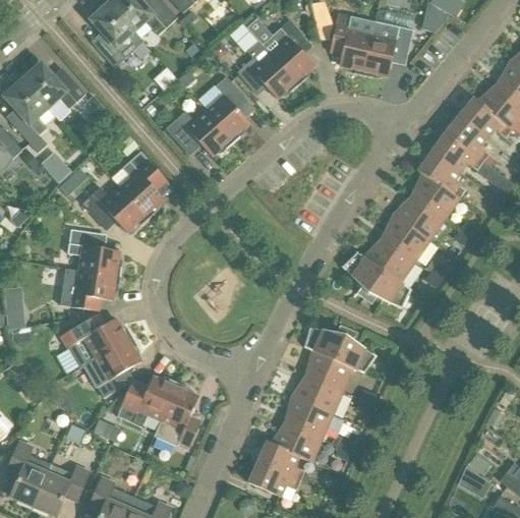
[(110,0),(108,2),(133,31),(145,20),(157,35),(176,17),(161,0),(143,0),(141,2),(139,0),(110,0)]
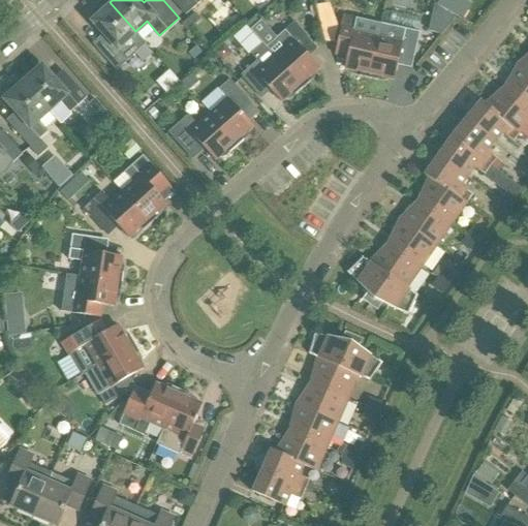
[(174,0),(185,12),(198,0),(174,0)]
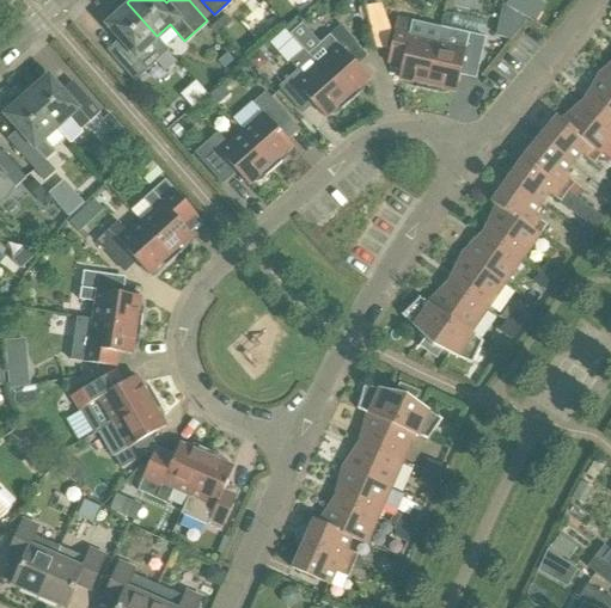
[(157,36),(127,2),(105,22),(122,42),(110,53),(134,79),(156,60),(154,59),(167,48),(157,36)]
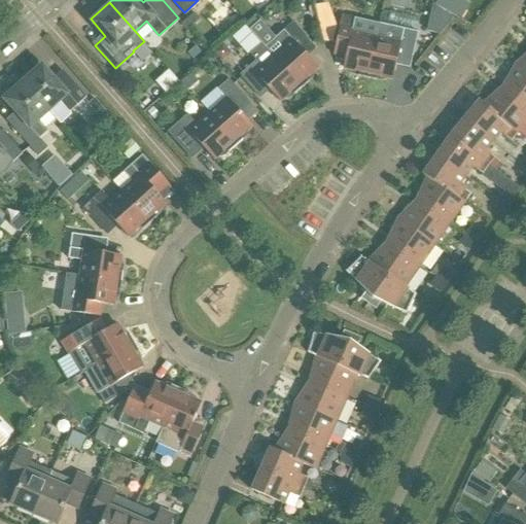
[(427,31),(437,33),(451,16),(433,4),(427,31)]
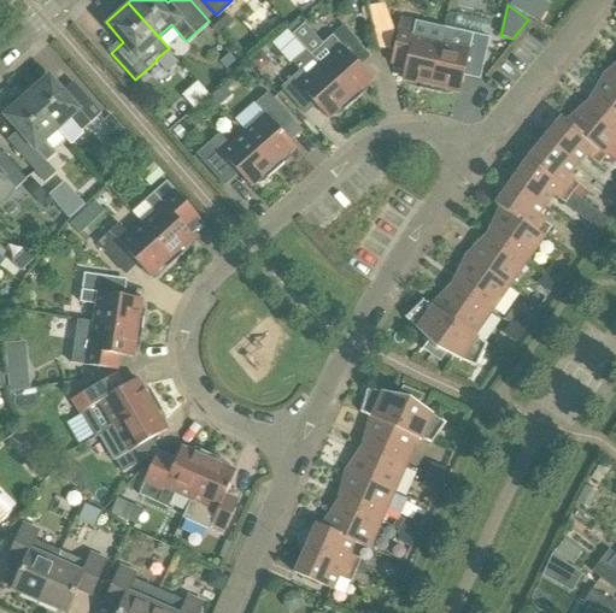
[(412,86),(428,88),(439,41),(422,37),(427,21),(400,15),(392,49),(406,52),(400,76),(405,77),(406,80),(408,81),(409,83),(410,84),(412,86)]
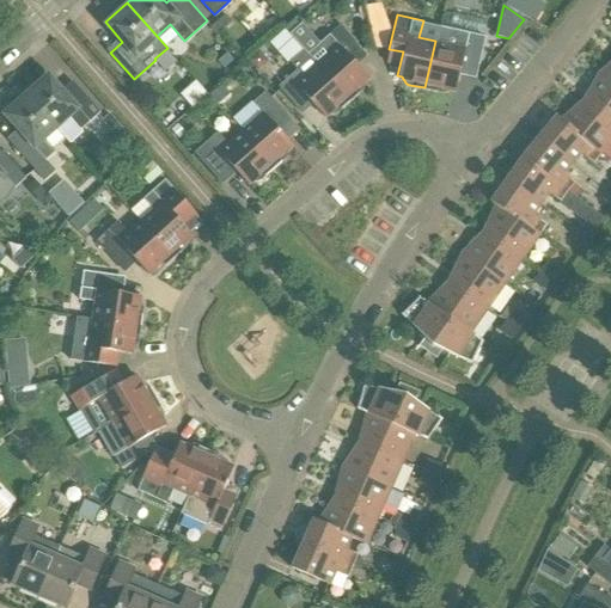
[(293,17),(285,24),(286,25),(289,30),(298,23),(293,17)]
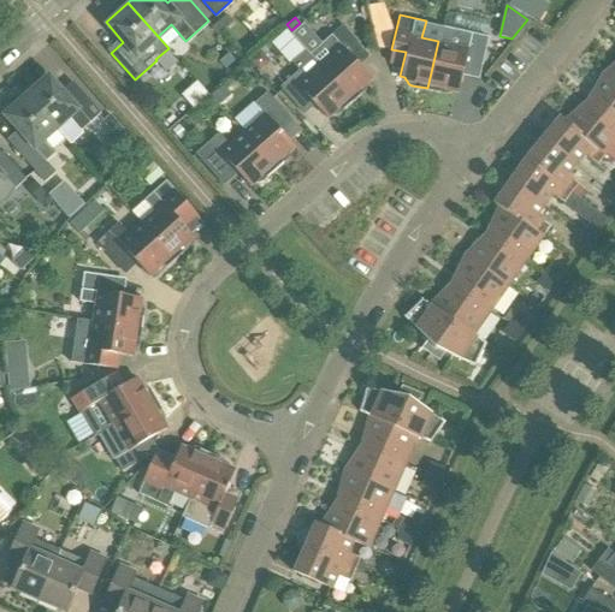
[(371,22),(377,46),(386,47),(391,29),(386,17),(371,22)]
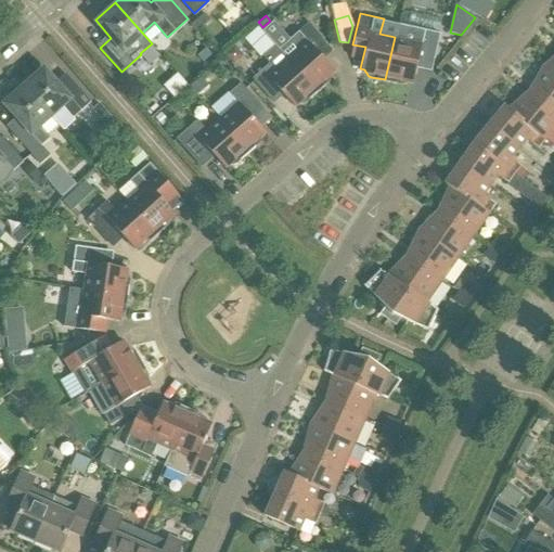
[(287,58),(317,90),(326,82),(330,72),(333,68),(319,52),(329,43),(308,21),(287,38),(279,47),(287,58)]
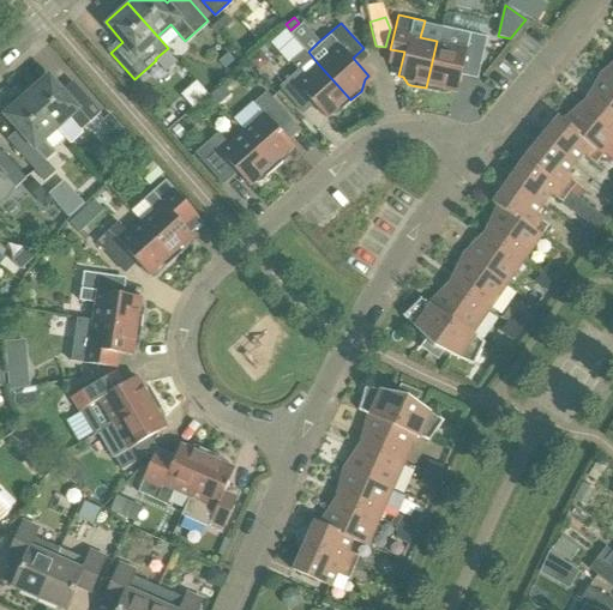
[(440,24),(437,41),(426,88),(443,91),(452,88),(456,89),(462,65),(479,68),(486,35),(440,24)]
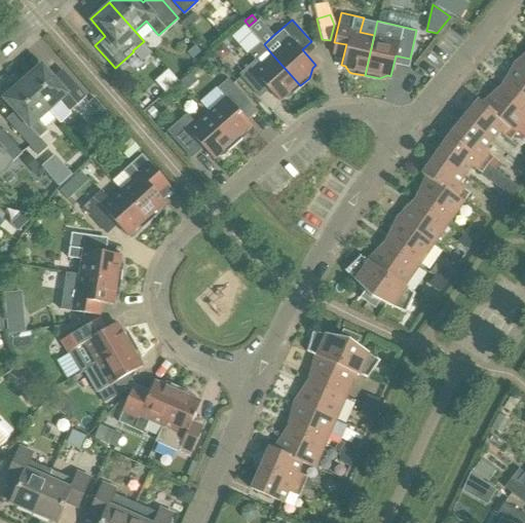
[(291,94),(300,85),(272,54),(264,44),(261,40),(248,51),(254,59),(238,73),(255,91),(264,83),(277,99),(282,96),(291,94)]
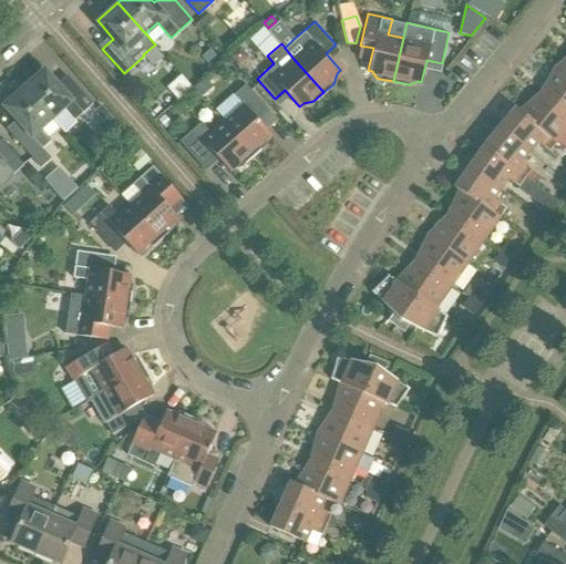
[(215,53),(209,47),(201,54),(206,61),(215,53)]
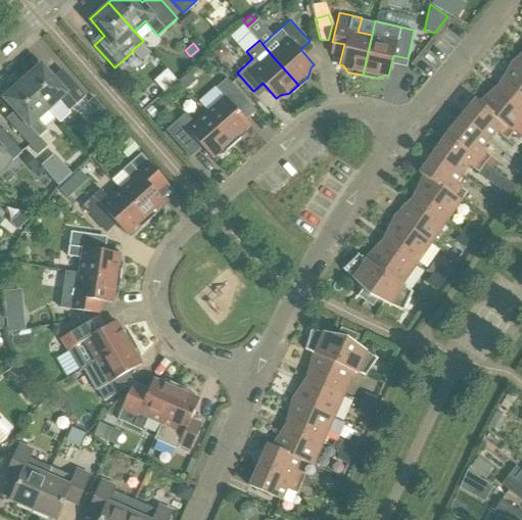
[(521,51),(511,61),(521,71),(521,51)]
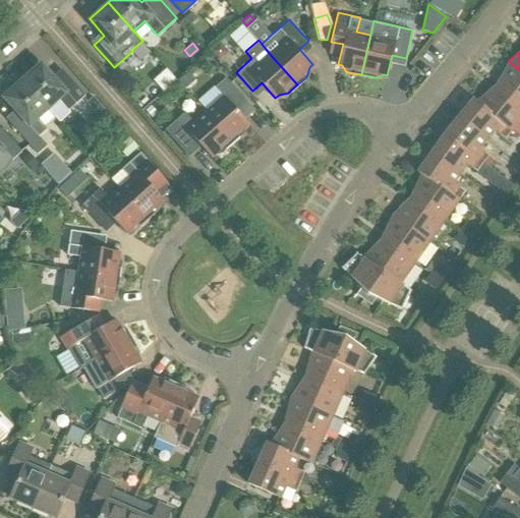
[(519,103),(519,70),(509,61),(496,83),(519,103)]
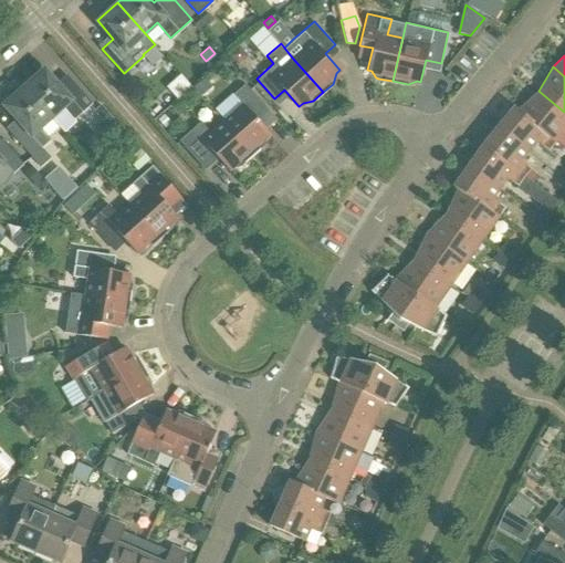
[(23,85),(51,117),(63,106),(74,117),(92,102),(70,76),(60,85),(44,68),(23,85)]
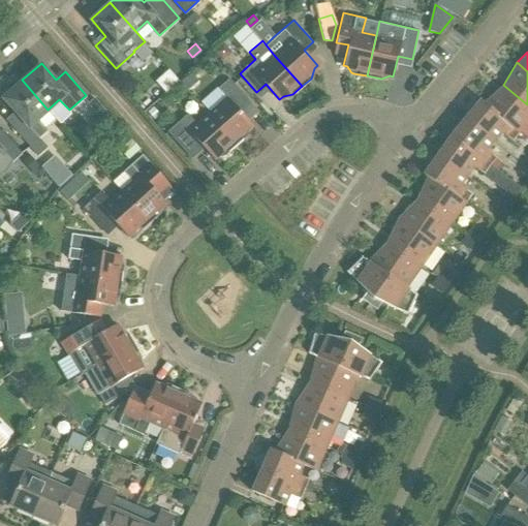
[(182,80),(189,87),(197,81),(190,72),(182,80)]
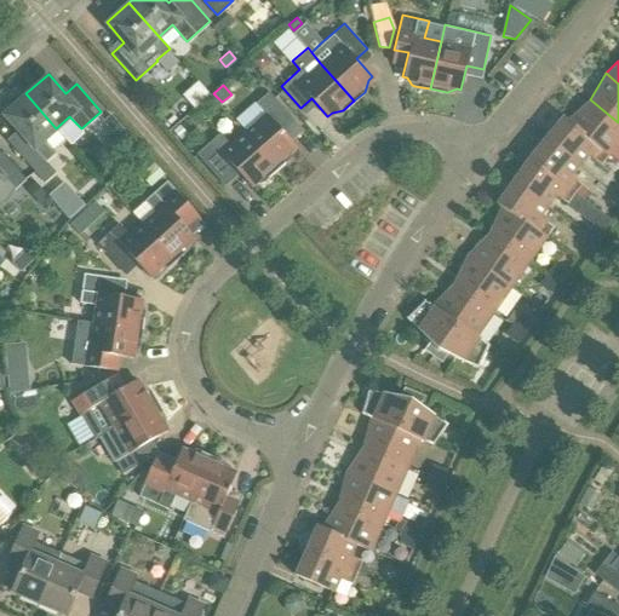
[(245,133),(276,170),(288,159),(291,149),(294,145),(279,127),(291,115),(268,90),(256,102),(254,101),(233,119),(246,132),(245,133)]
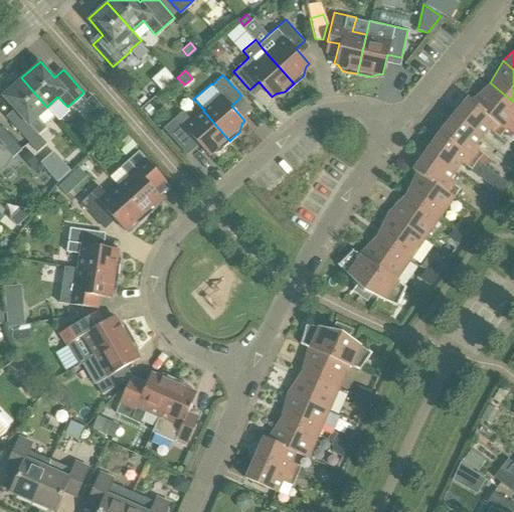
[(46,107),(21,77),(3,95),(18,111),(9,119),(37,150),(46,142),(38,133),(45,127),(36,116),(46,107)]
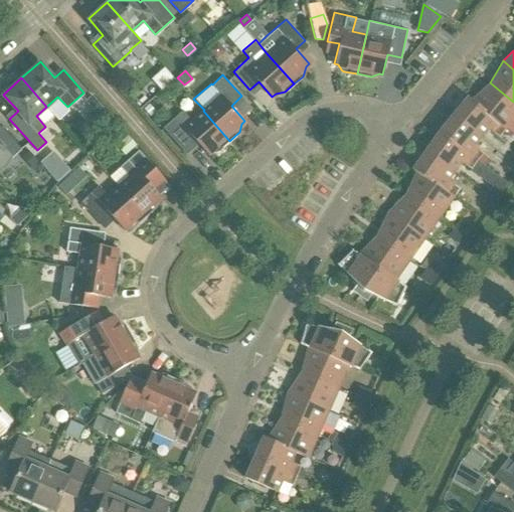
[(513,116),(513,102),(490,82),(471,99),(505,128),(513,116)]
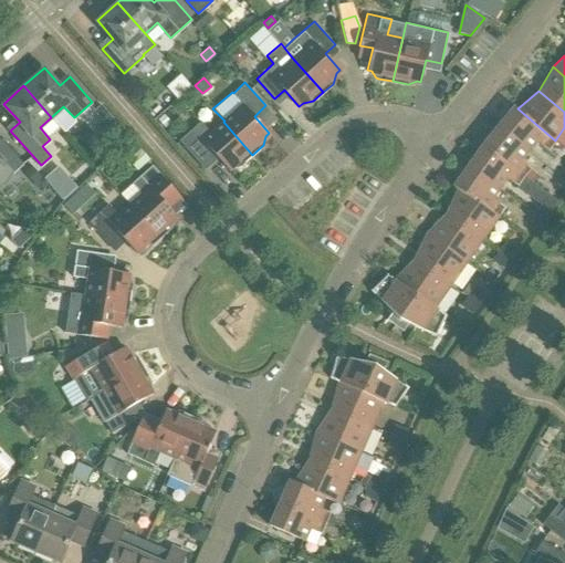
[(94,112),(105,124),(112,118),(101,105),(94,112)]
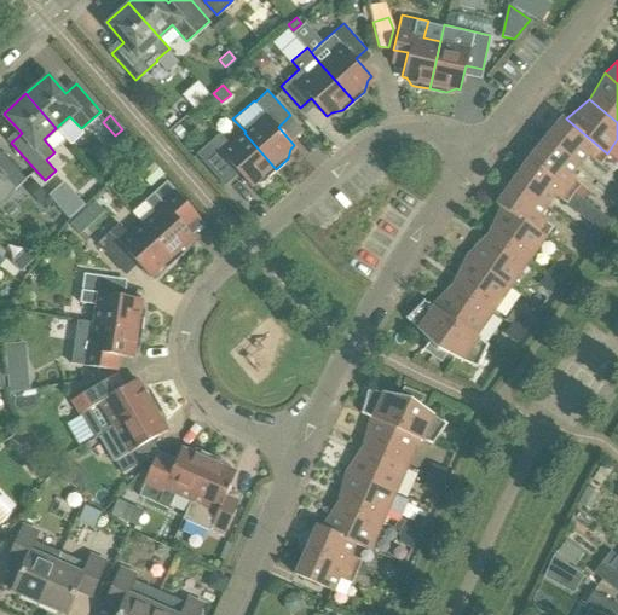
[(561,115),(544,135),(577,163),(587,152),(599,163),(607,154),(566,119),(561,115)]
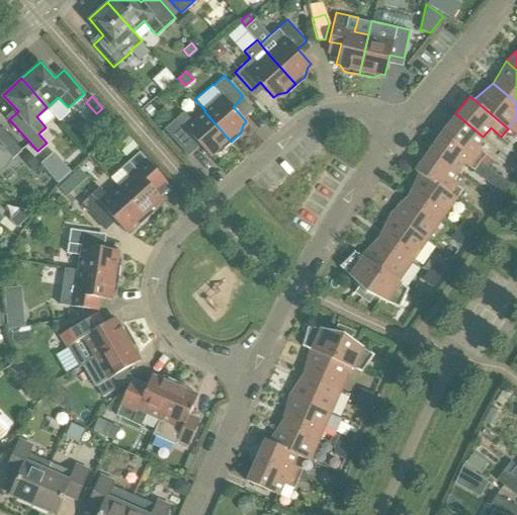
[(145,109),(151,116),(156,113),(149,105),(145,109)]
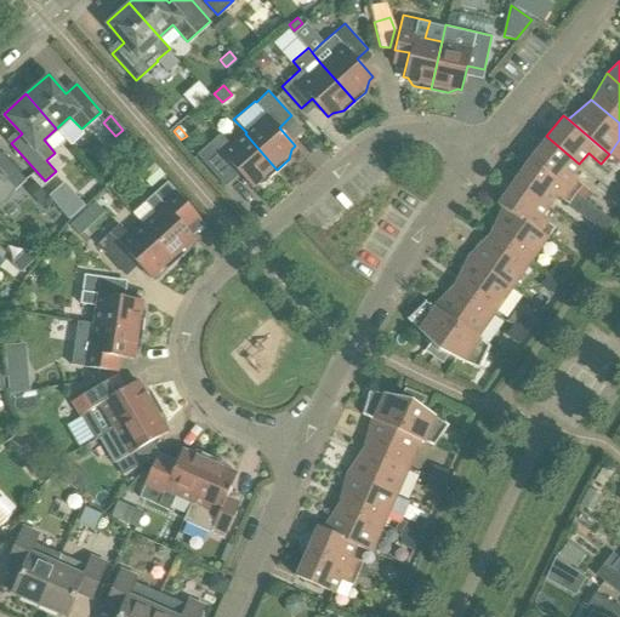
[(277,170),(245,133),(232,144),(220,132),(197,153),(220,180),(234,166),(251,186),(255,182),(267,180),(277,170)]
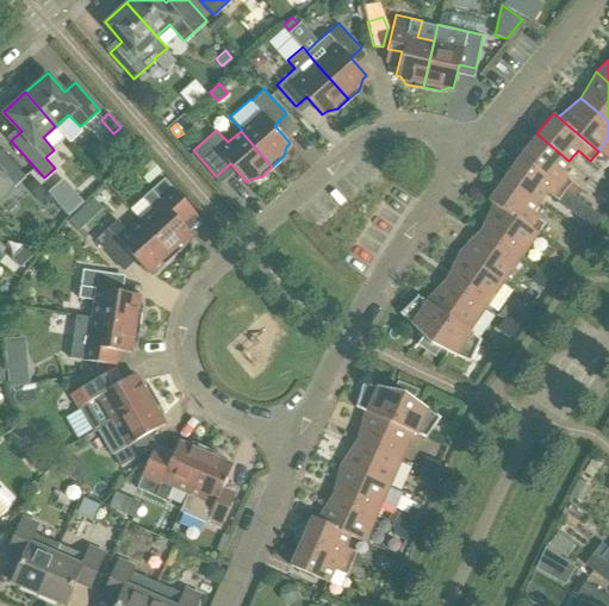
[(569,161),(536,133),(520,155),(564,189),(572,180),(560,170),(569,161)]
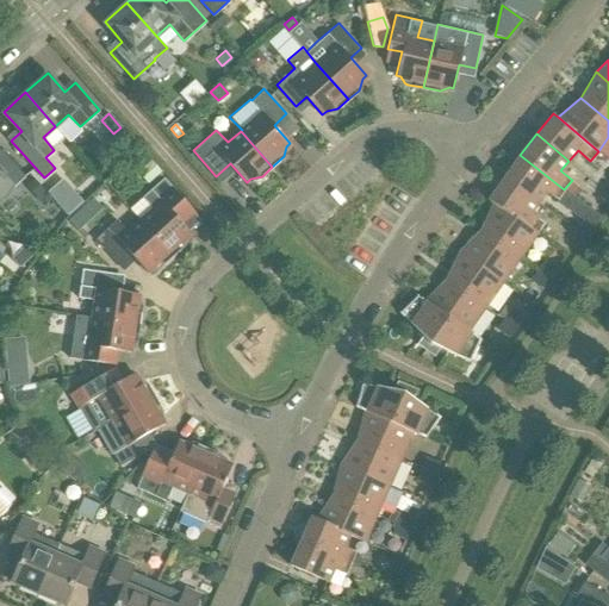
[(0,202),(1,202),(4,201),(5,200),(7,198),(8,195),(11,193),(11,191),(12,187),(25,175),(1,149),(0,150),(0,202)]
